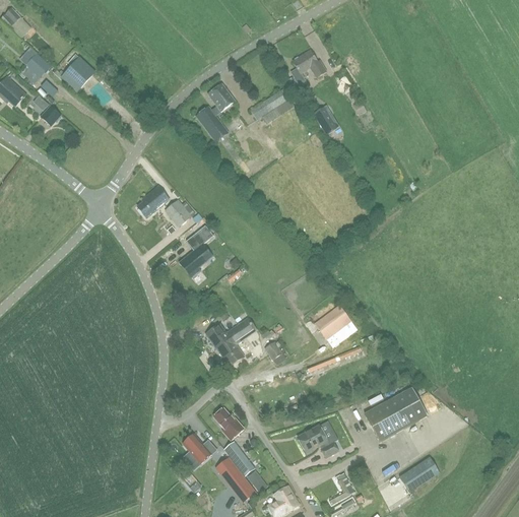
[(11,6),(1,16),(10,25),(20,36),(30,25),(20,15),(11,6)]
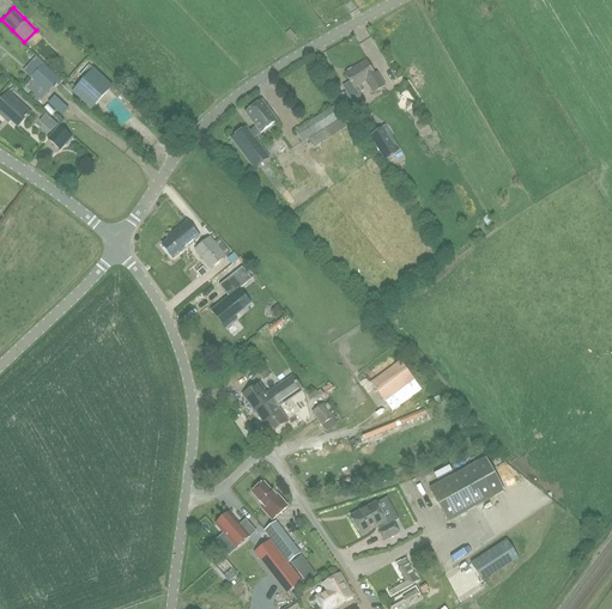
[(38,65),(42,60),(35,54),(31,58),(38,65)]
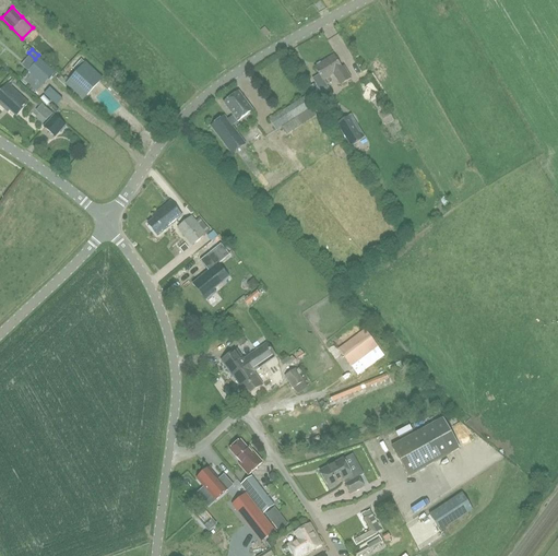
[(80,62),(87,55),(83,49),(74,57),(80,62)]
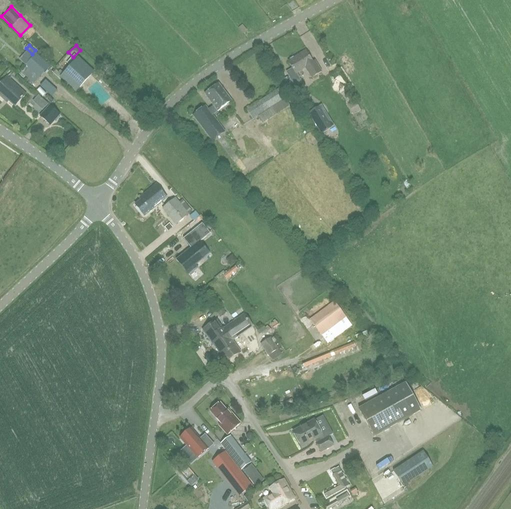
[(301,81),(295,70),(304,65),(311,75),(320,69),(314,58),(312,59),(305,48),(287,58),(291,65),(285,69),(294,85),(301,81)]
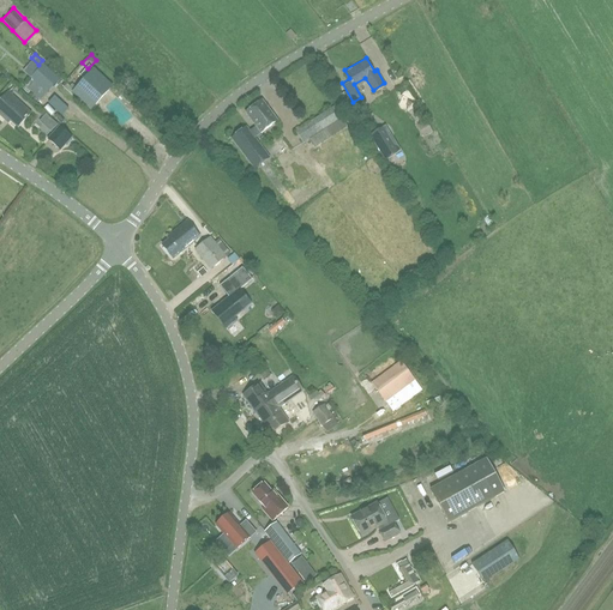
[(59,76),(42,60),(38,65),(30,74),(30,76),(24,83),(40,96),(59,76)]
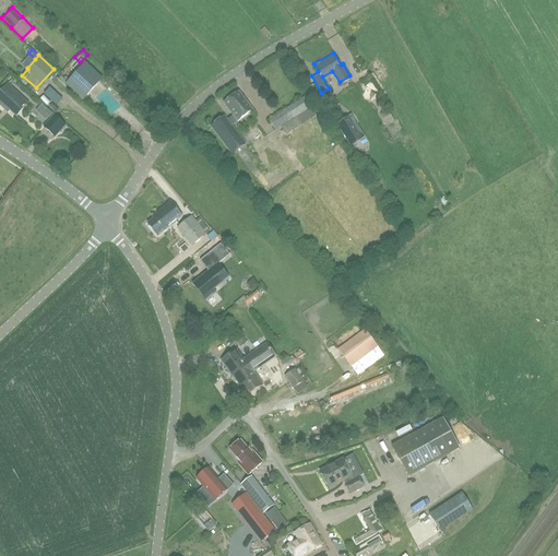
[(67,80),(66,82),(66,83),(73,90),(81,97),(91,86),(102,75),(93,68),(85,60),(78,69),(72,74),(67,80)]
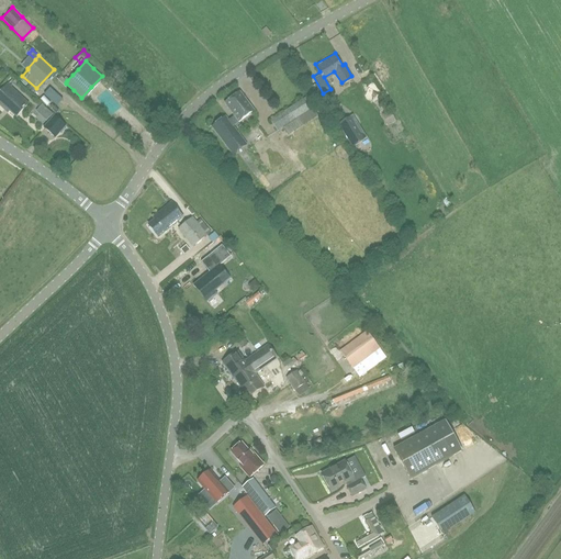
[(7,81),(0,88),(0,103),(3,107),(6,104),(15,114),(27,100),(7,81)]
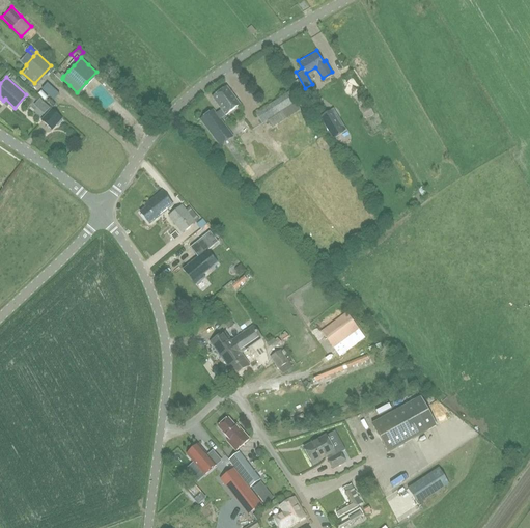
[(219,116),(224,112),(225,112),(239,102),(226,84),(212,94),(221,107),(215,111),(212,107),(199,116),(220,143),(232,134),(219,116)]
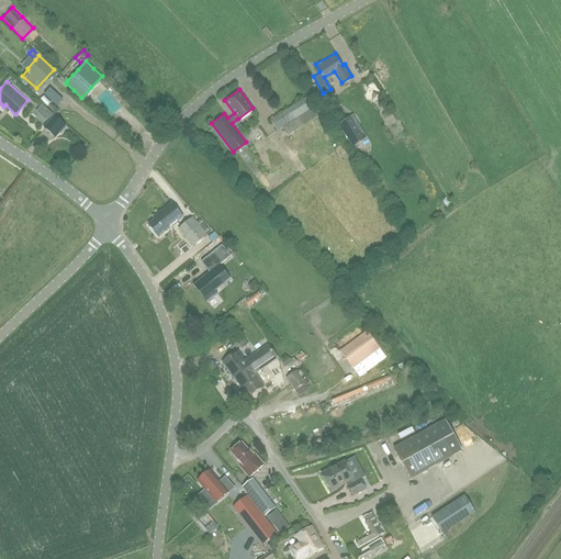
[(54,100),(88,131),(94,123),(60,92),(54,100)]
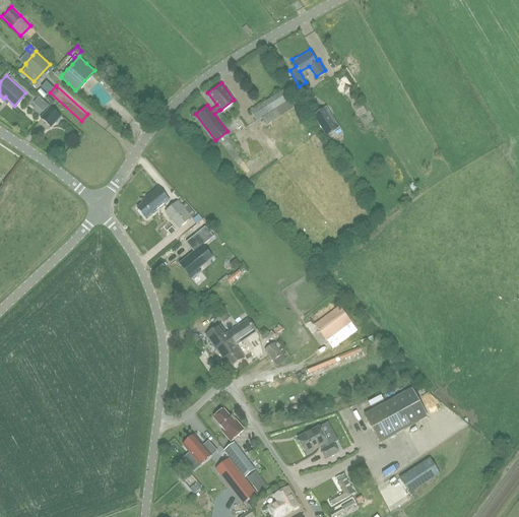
[(255,118),(288,98),(282,87),(249,109),(255,118)]
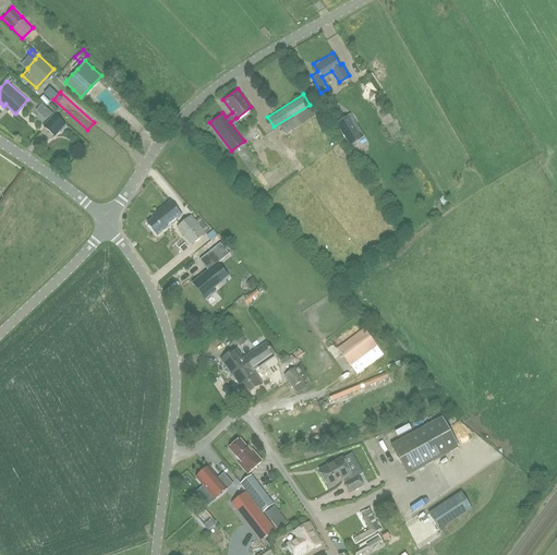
[(392,118),(386,107),(378,110),(385,121),(392,118)]
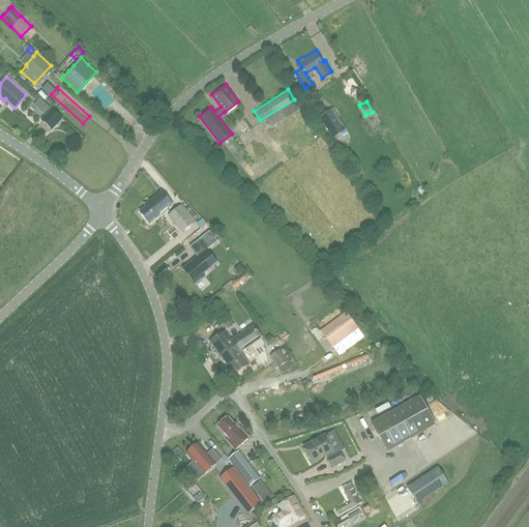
[(334,109),(339,117),(347,113),(342,105),(334,109)]
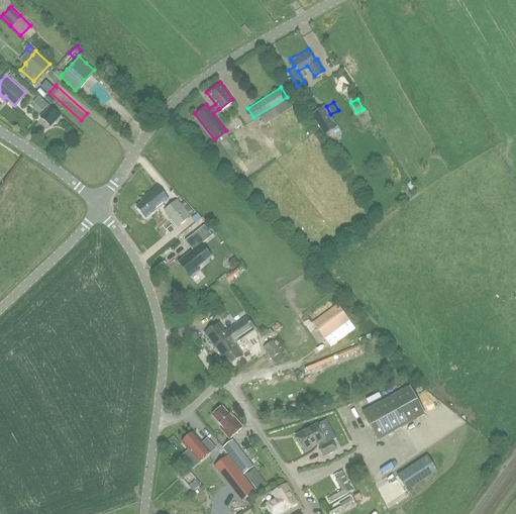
[(50,124),(61,113),(48,103),(38,114),(50,124)]
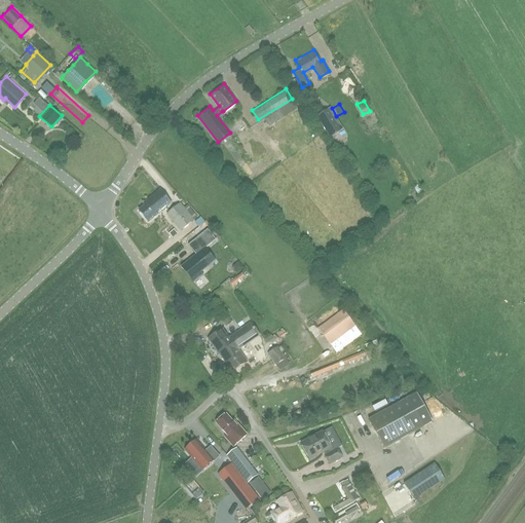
[(327,107),(316,113),(329,134),(339,127),(327,107)]
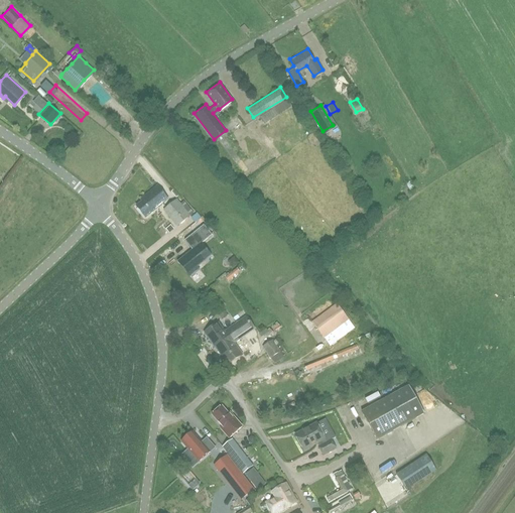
[(409,174),(412,182),(417,180),(414,172),(409,174)]
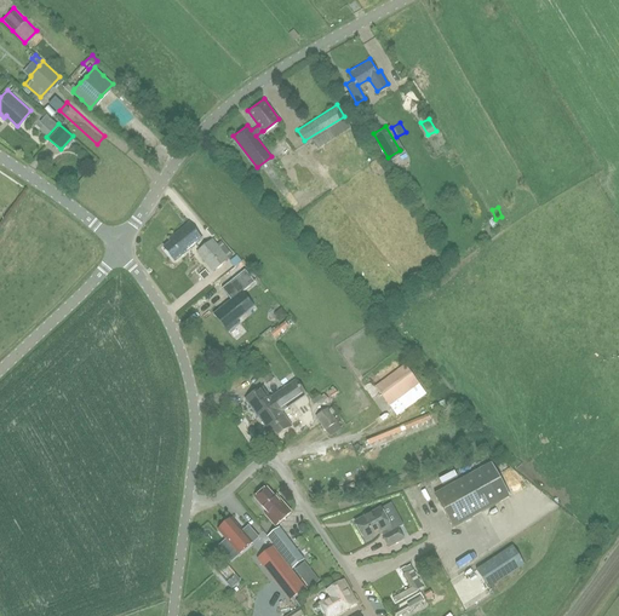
[(486,218),(491,224),(497,220),(492,214),(486,218)]
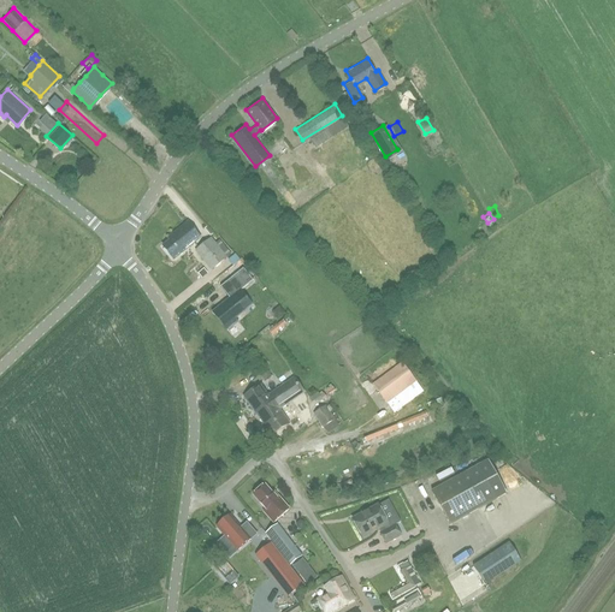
[(173,233),(161,243),(172,256),(199,235),(187,219),(172,231),(173,233)]
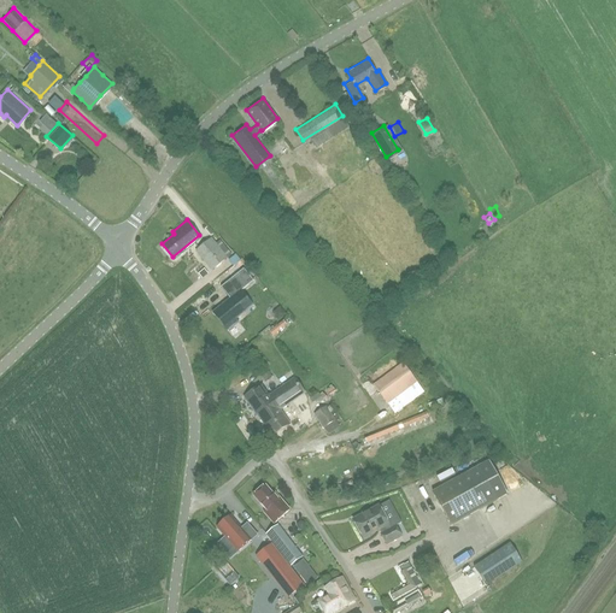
[(18,228),(27,239),(36,231),(27,220),(18,228)]
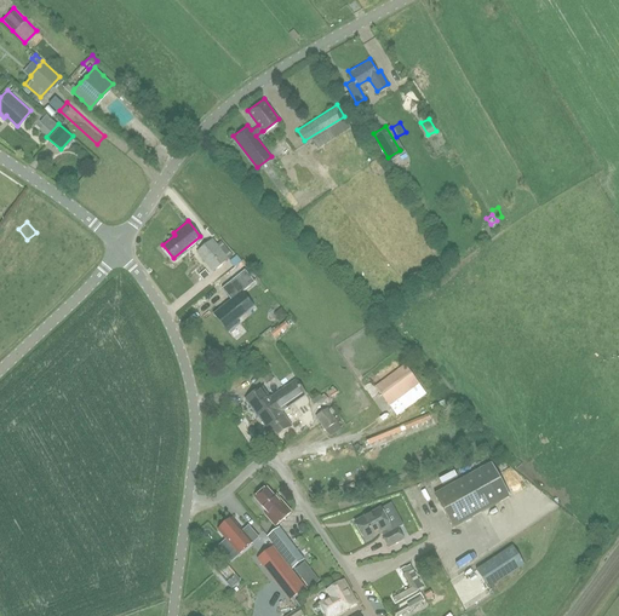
[(195,249),(211,269),(231,252),(221,237),(216,241),(211,236),(195,249)]
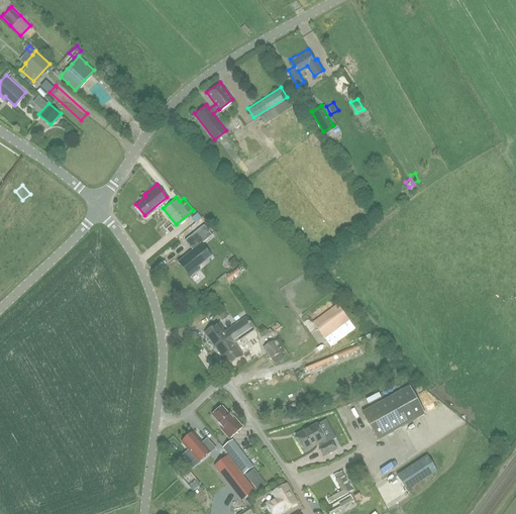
[(195,220),(201,215),(196,210),(190,215),(195,220)]
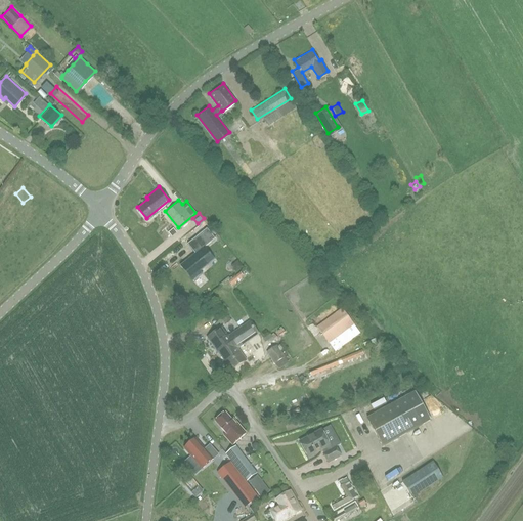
[(171,234),(176,229),(170,222),(165,227),(171,234)]
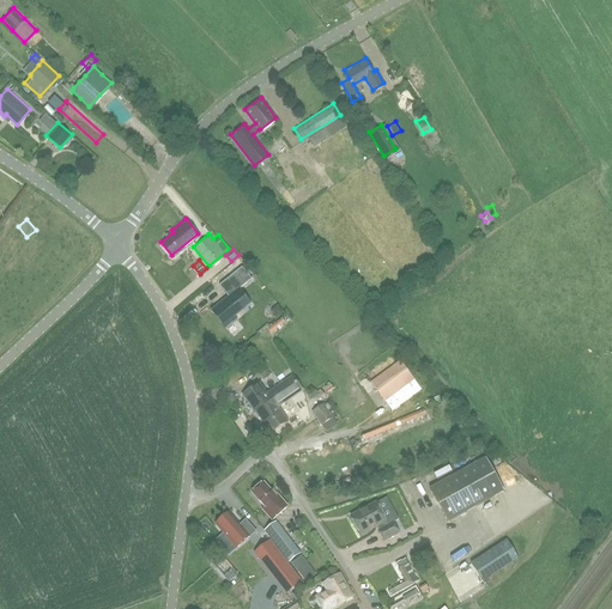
[(228,293),(210,308),(224,324),(236,316),(234,312),(250,300),(238,286),(250,275),(241,263),(218,281),(228,293)]
